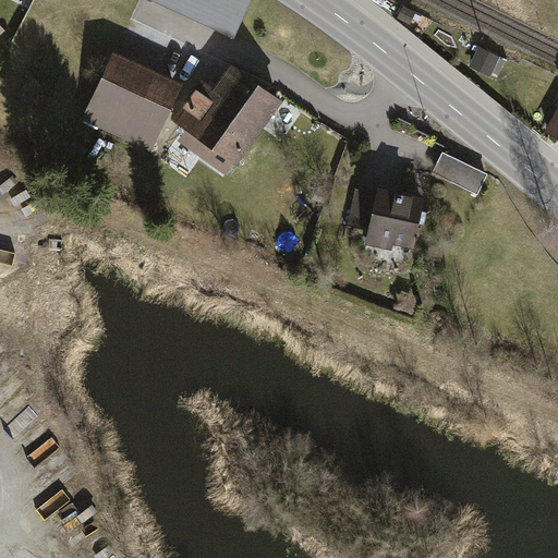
[(168,0),(239,31),(252,0),(168,0)]
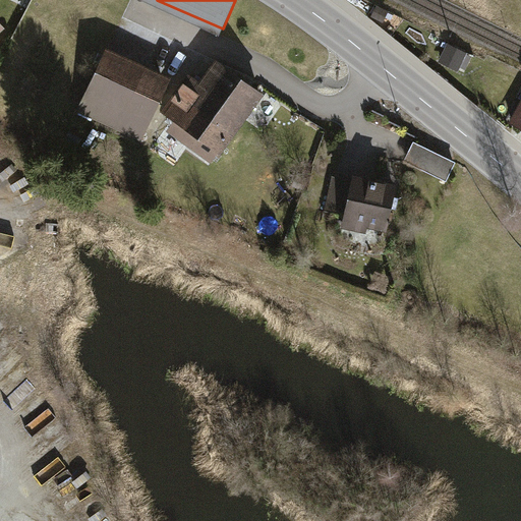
[(378,8),(372,16),(384,23),(389,15),(378,8)]
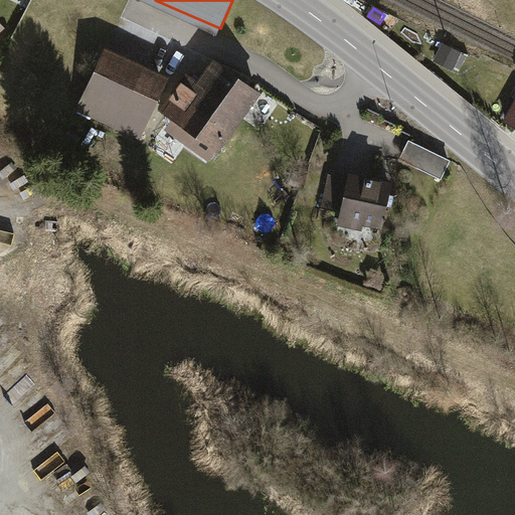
[(462,54),(444,45),(434,63),(453,73),(462,54)]
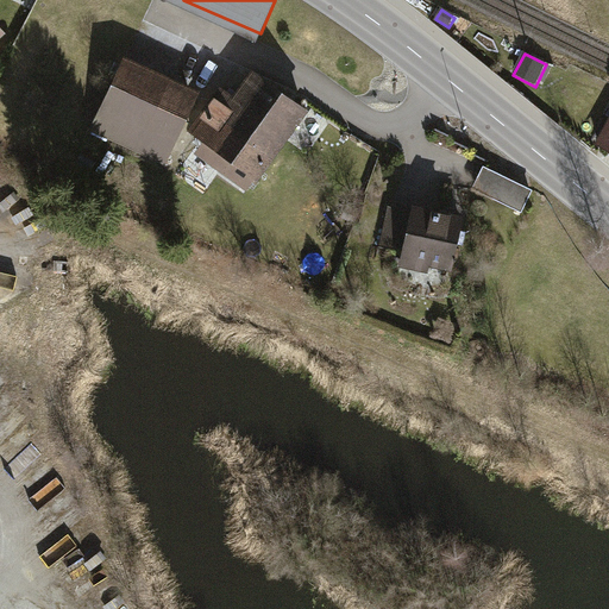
[(200,92),(126,56),(89,132),(163,167),(200,92)]
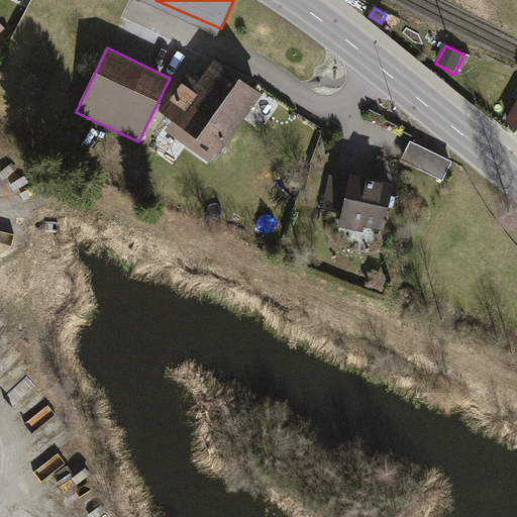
[(220,152),(261,96),(212,62),(201,77),(198,82),(188,75),(162,112),(173,120),(165,131),(209,162),(217,150),(220,152)]
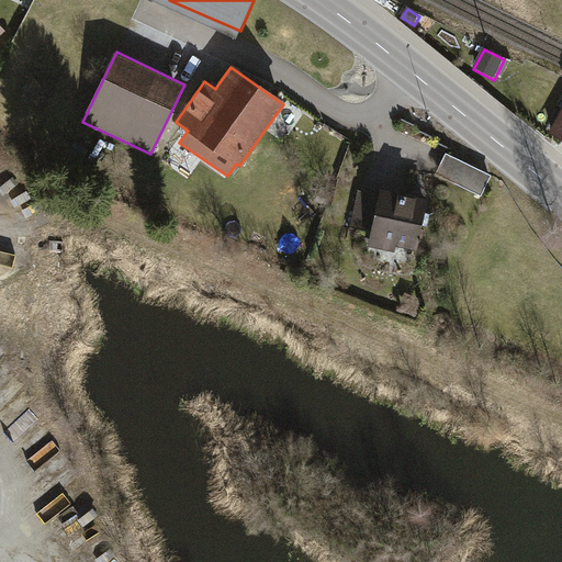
[(534,85),(527,81),(517,100),(524,103),(534,85)]
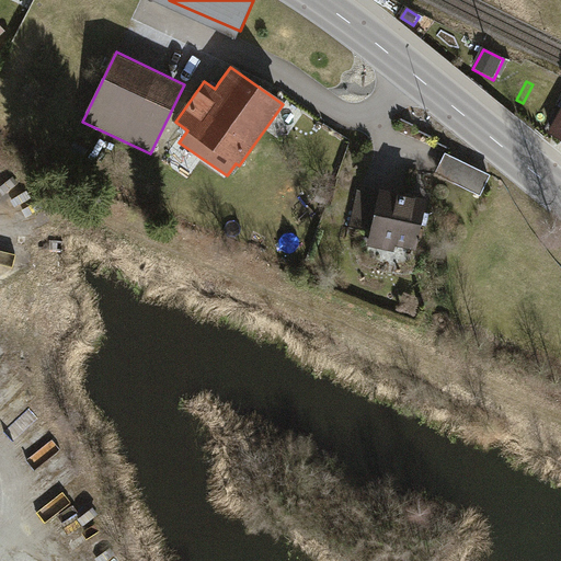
[(560,115),(549,136),(560,141),(560,115)]
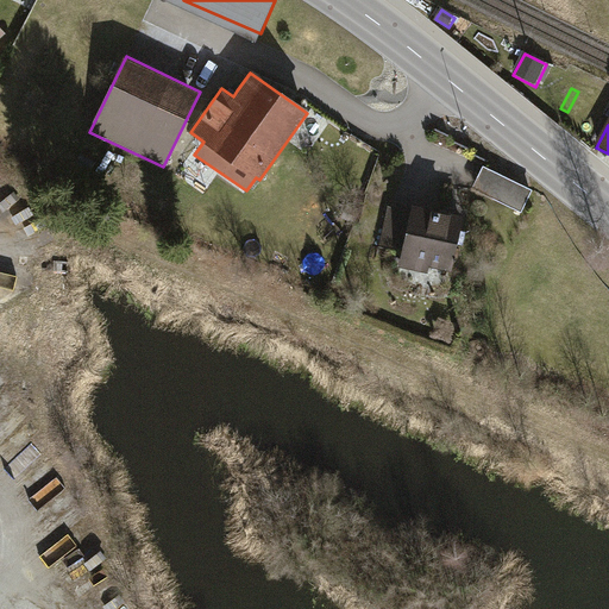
[(533,189),(483,167),(473,188),(522,212),(533,189)]
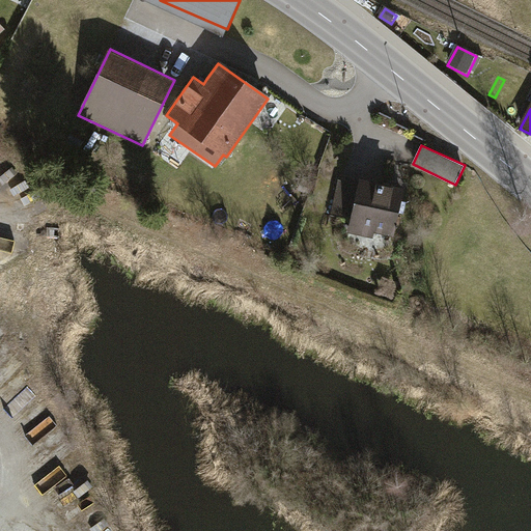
[(406,188),(361,178),(360,185),(341,180),(333,220),(352,224),(350,233),(375,239),(376,233),(395,238),(400,214),(403,215),(404,208),(406,203),(402,202),(406,188)]
